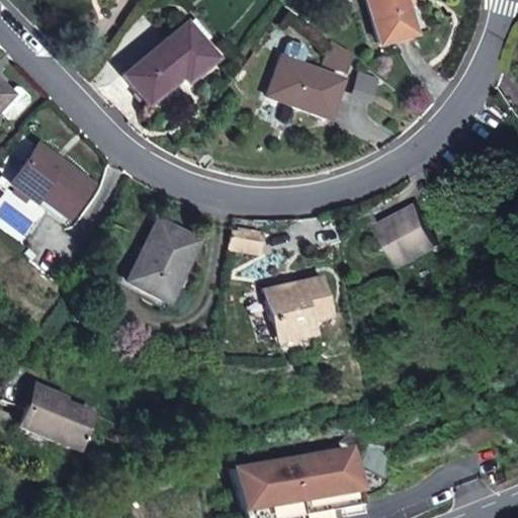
[(365,0),(377,45),(412,34),(401,0),(365,0)]
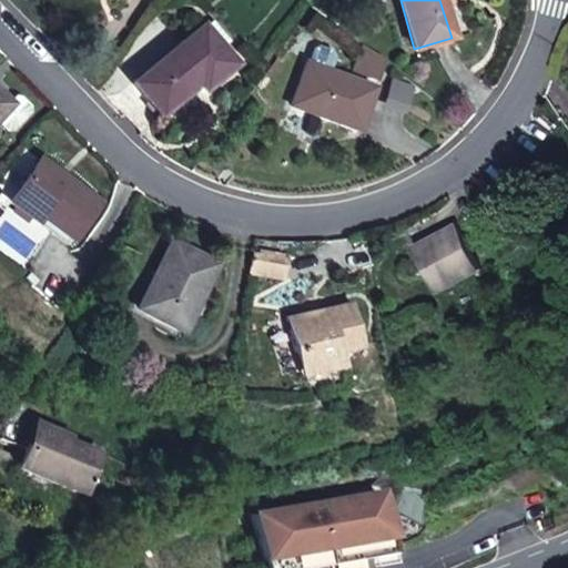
[(205,26),(132,84),(159,117),(199,83),(204,91),(236,64),(223,48),(230,41),(213,20),(205,26)]
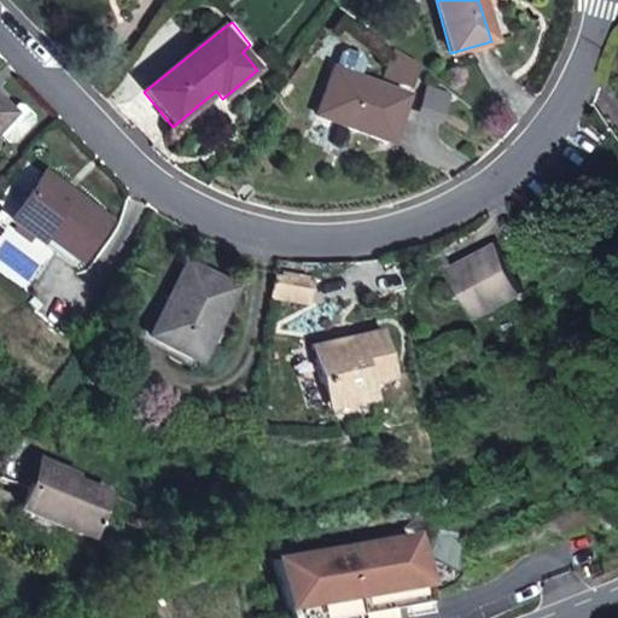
[(336,69),(334,69),(316,115),(389,143),(408,97),(359,77),(365,63),(362,56),(348,51),(342,54),(336,69)]
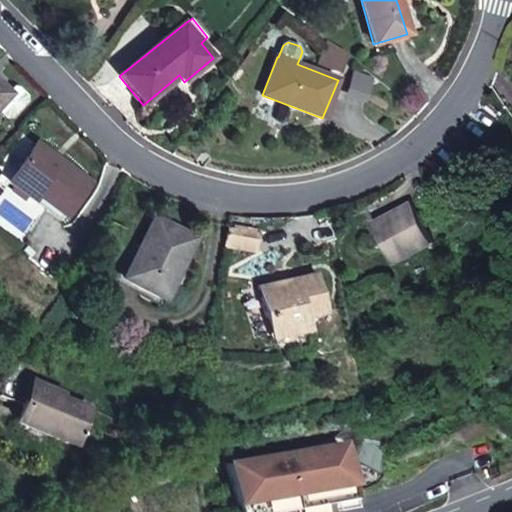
[(347,56),(328,42),(319,64),(340,72),(347,56)]
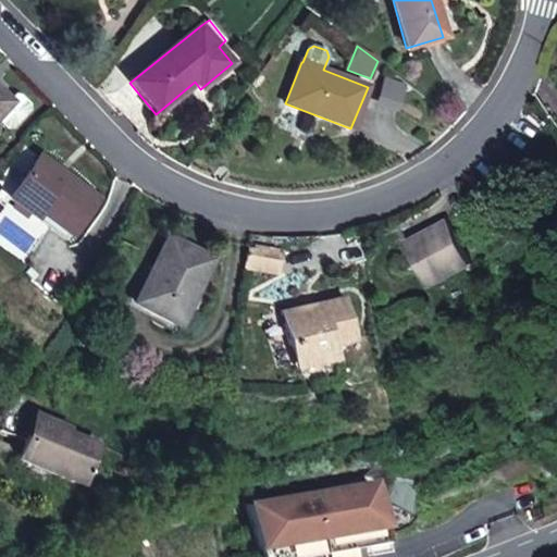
[(386,78),(381,97),(398,103),(405,85),(386,78)]
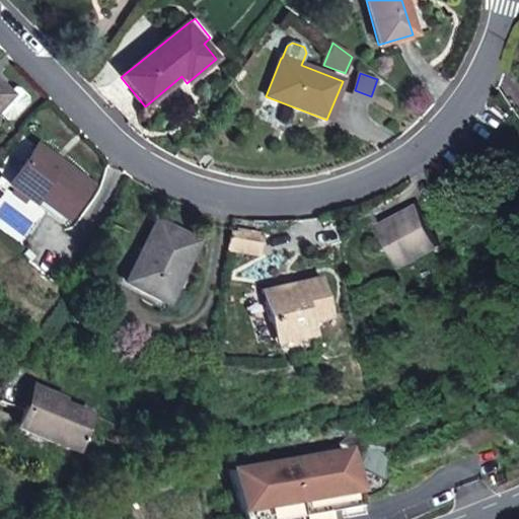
[(0,108),(13,95),(0,82),(0,108)]
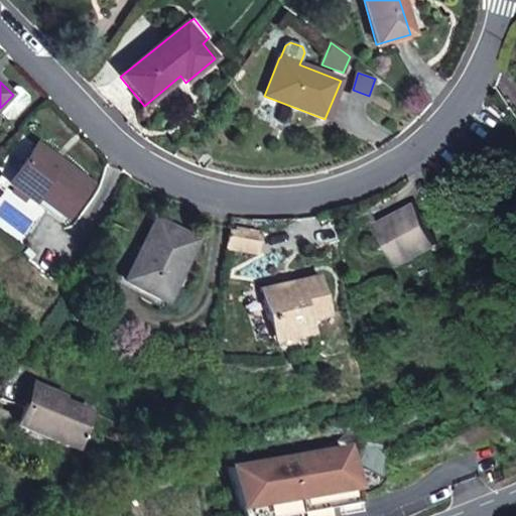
[(90,184),(36,144),(7,182),(32,202),(36,197),(66,219),(90,184)]
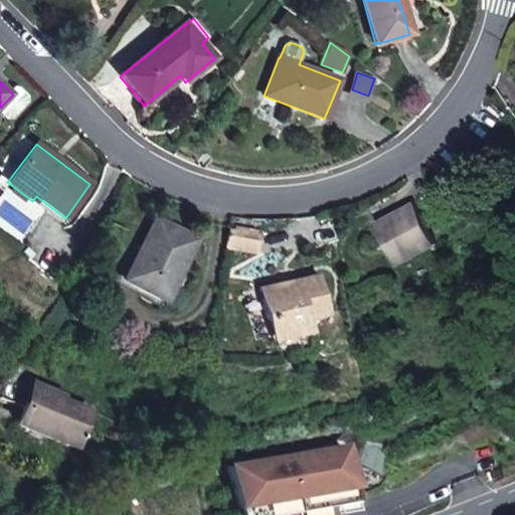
[(440,245),(418,204),(392,218),(391,216),(376,223),(398,267),(440,245)]
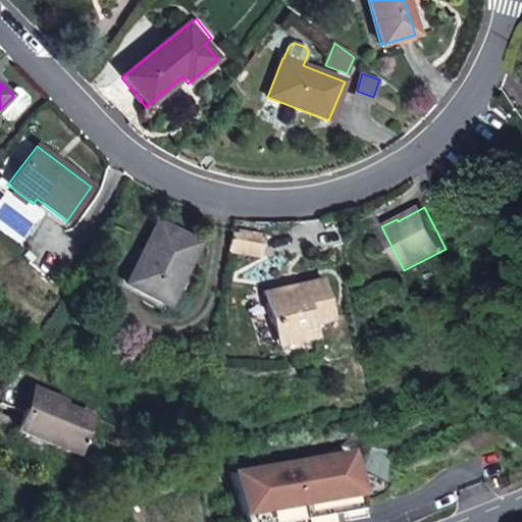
[(199,244),(157,221),(124,283),(165,306),(199,244)]
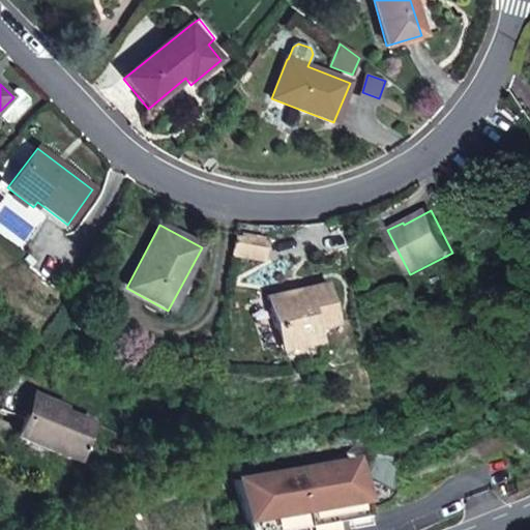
[(267,241),(234,237),(232,256),(265,260),(267,241)]
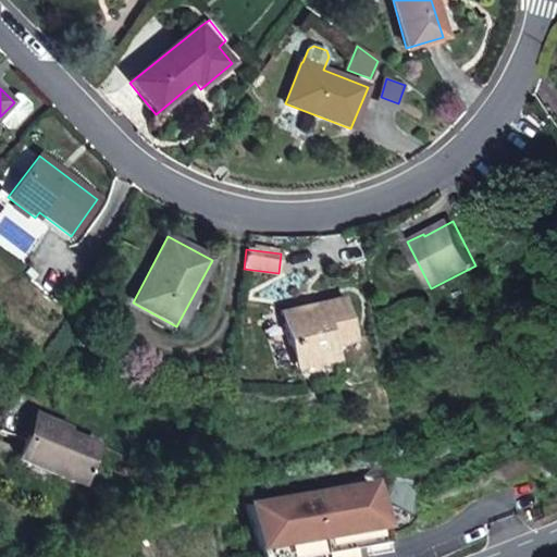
[(355,342),(344,297),(314,304),(314,309),(308,311),(307,305),(280,311),(287,346),(296,344),(301,369),(336,361),(333,347),(355,342)]
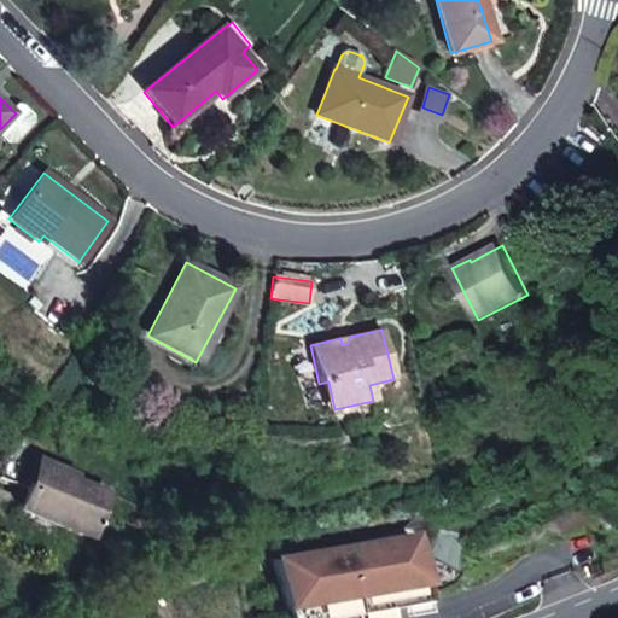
[(334,409),(328,382),(319,384),(326,412),(334,409)]
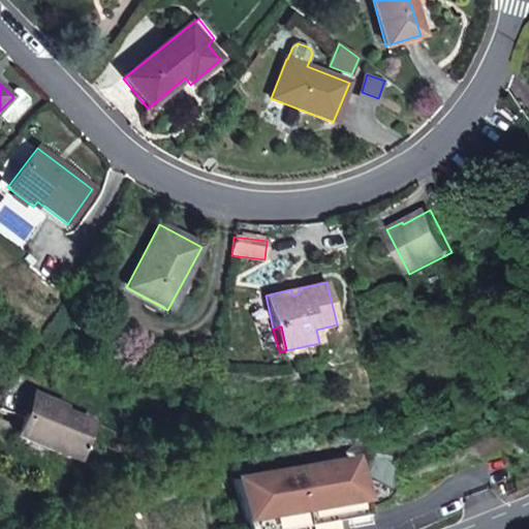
[(88,423),(55,409),(57,405),(32,395),(16,435),(74,460),(88,423)]
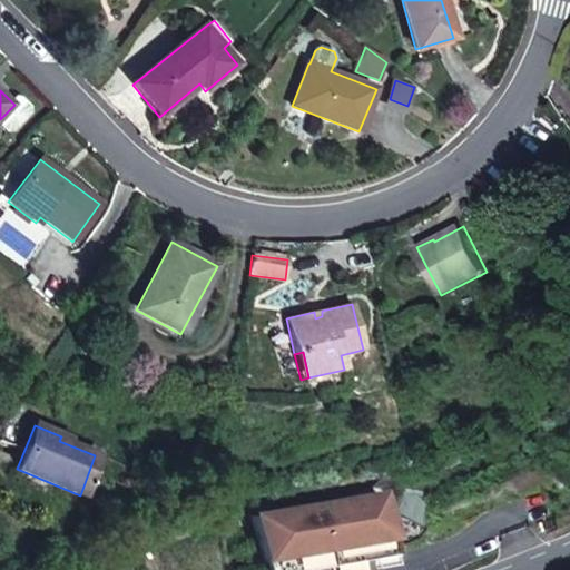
[(381,495),(251,519),(259,569),(326,569),(393,559),(381,495)]
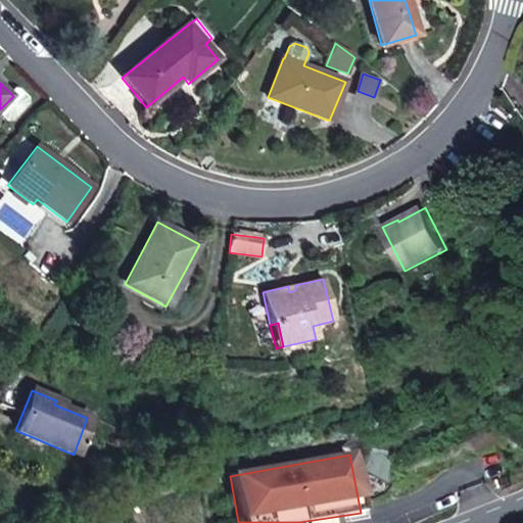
All buildings are outlined.
